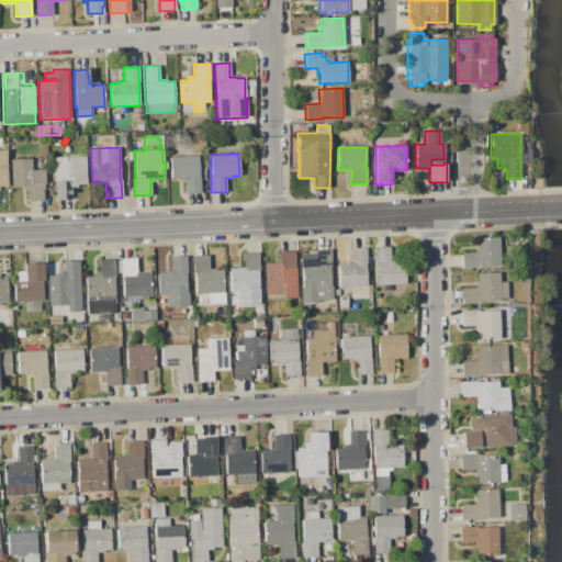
[(53,157),(85,156),(87,184),(77,184),(77,188),(71,188),(71,200),(55,201),(55,181),(57,181),(57,180),(54,180),(53,157)]
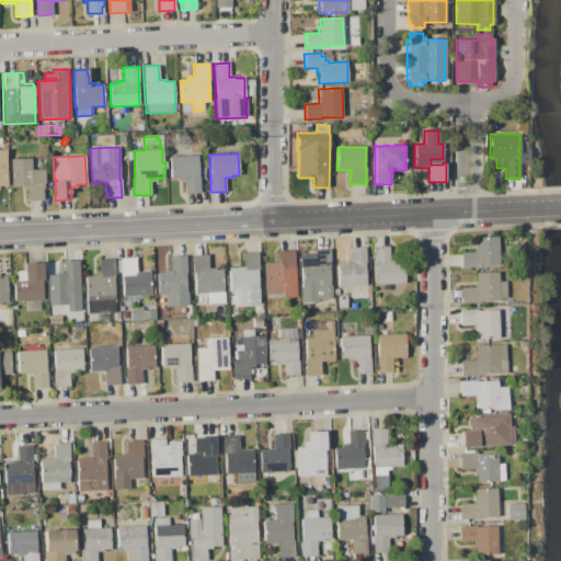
[(169,157),(198,156),(198,176),(199,176),(201,194),(185,194),(185,179),(176,180),(176,178),(170,179),(169,157)]
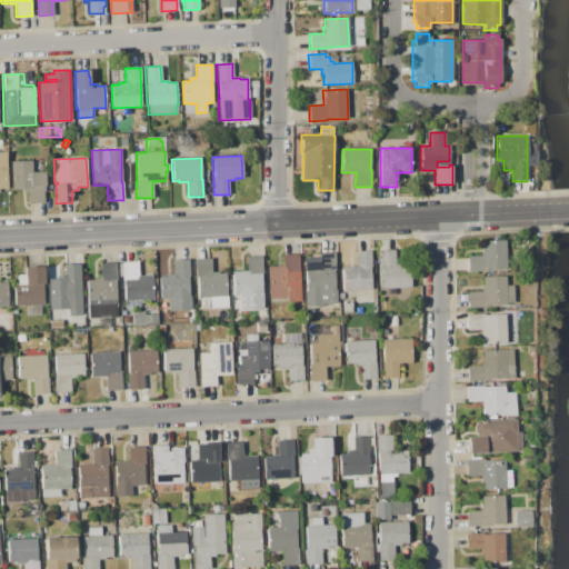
[(10,161),(32,161),(38,161),(39,168),(32,169),(32,170),(30,170),(30,172),(45,171),(46,187),(45,187),(45,192),(43,192),(43,202),(28,203),(27,191),(22,191),(22,189),(12,190),(10,161)]
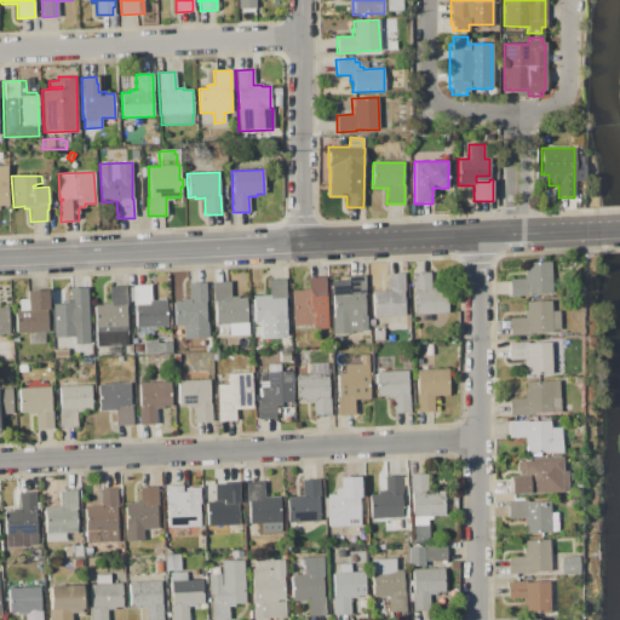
[(509,296),(509,279),(524,279),(523,271),(526,271),(524,263),(551,262),(552,293),(529,294),(529,296),(509,296)]
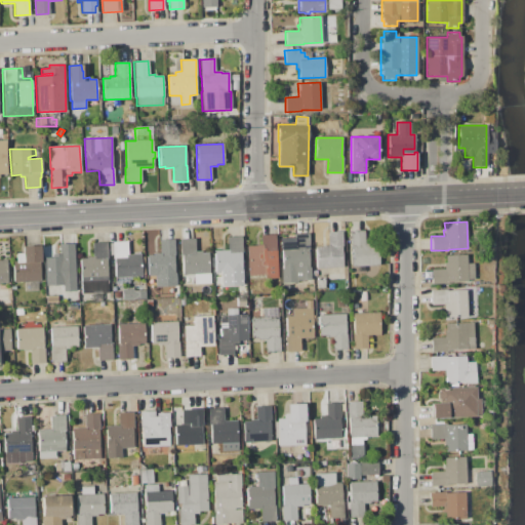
[(351,231),(364,230),(365,244),(378,243),(379,265),(353,266),(351,231)]
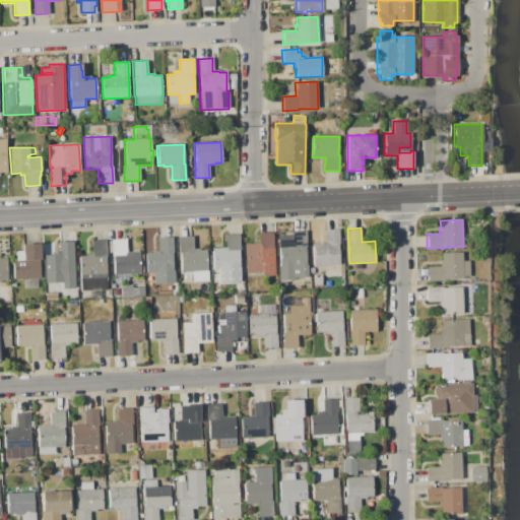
[(313,266),(312,245),(318,245),(318,243),(325,243),(324,230),(338,230),(340,264),(313,266)]
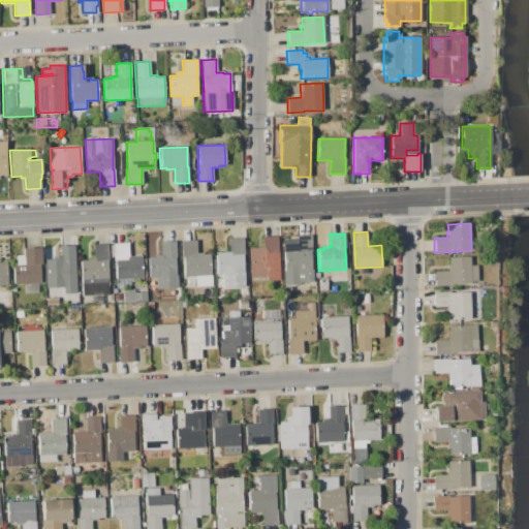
[(283,286),(282,251),(290,251),(289,249),(297,249),(296,236),(311,235),(312,251),(311,251),(311,270),(313,270),(313,284),(283,286)]
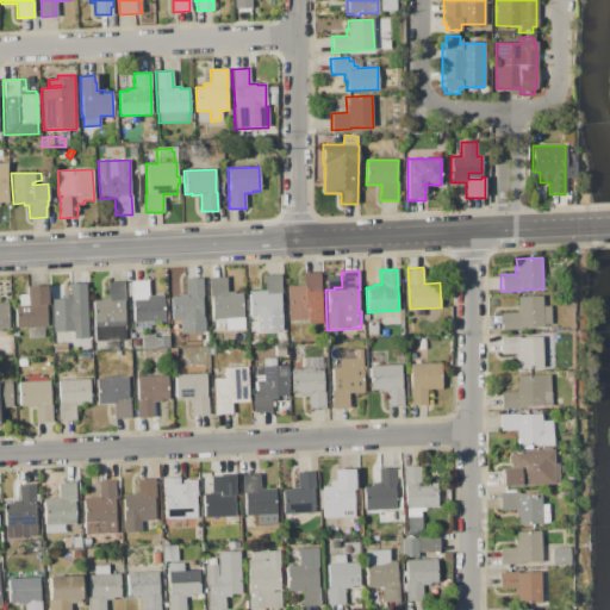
[(322,323),(307,323),(306,319),(287,321),(286,286),(297,285),(297,284),(303,284),(303,273),(319,272),(322,323)]
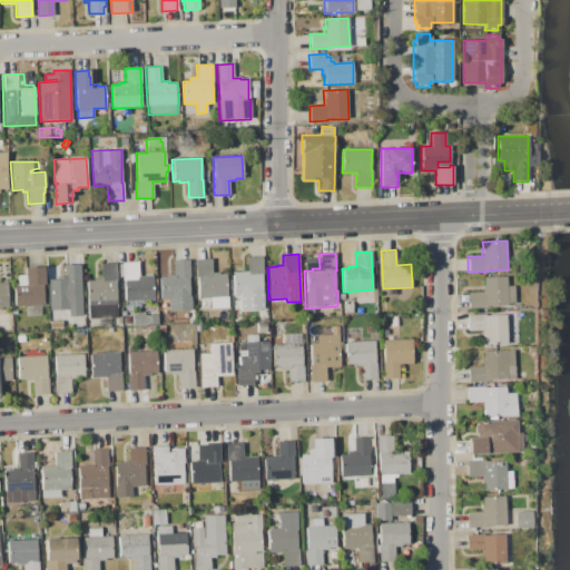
[(233,295),(232,272),(247,272),(246,257),(263,256),(263,274),(262,274),(263,294),(233,295)]
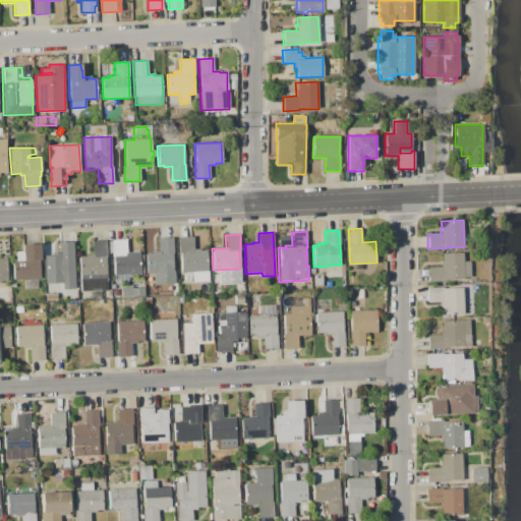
[(172,237),(173,253),(172,253),(173,273),(147,274),(146,253),(153,253),(153,251),(159,251),(159,238),(172,237)]
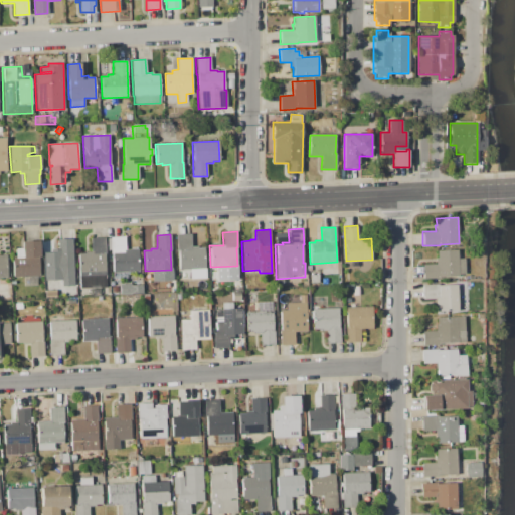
[(176,234),(190,234),(191,243),(191,246),(197,246),(197,247),(204,247),(205,268),(179,269),(178,250),(177,250),(176,234)]
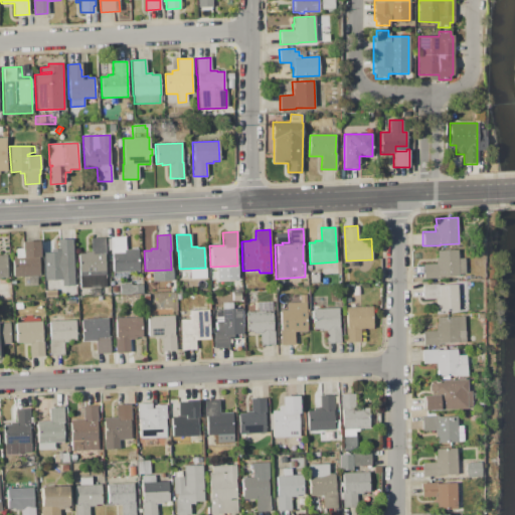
[(80,288),(79,271),(78,271),(77,253),(84,253),(84,251),(92,251),(91,238),(105,237),(106,254),(105,254),(106,286),(80,288)]
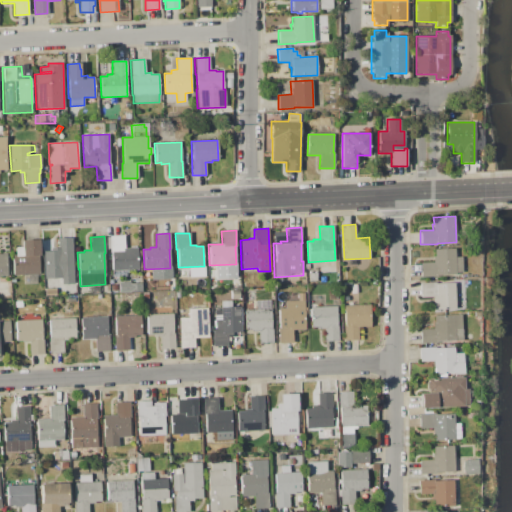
[(110,236),(124,236),(124,248),(137,248),(138,251),(140,251),(141,268),(138,268),(138,270),(112,271),(111,252),(110,252),(110,236)]
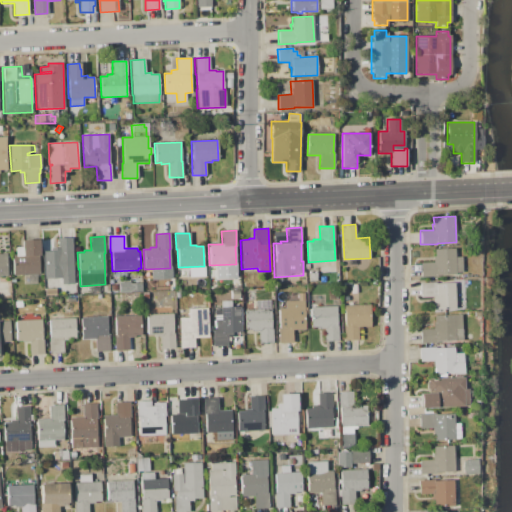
[(45,277),(44,252),(52,252),(52,249),(57,249),(57,238),(72,237),(73,263),(63,264),(63,277),(45,277)]
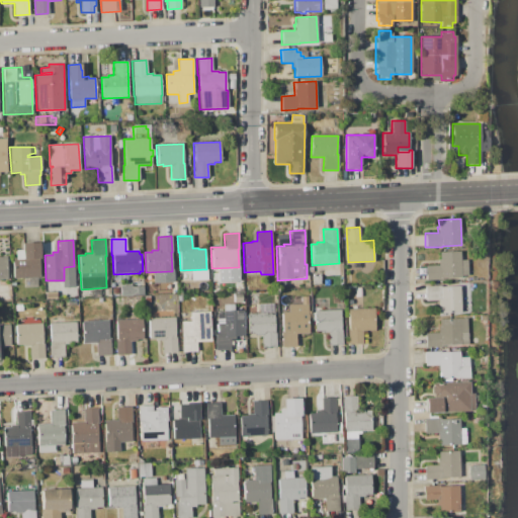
[(38,243),(39,259),(38,259),(39,277),(13,278),(12,258),(15,258),(15,250),(22,250),(22,243),(38,243)]
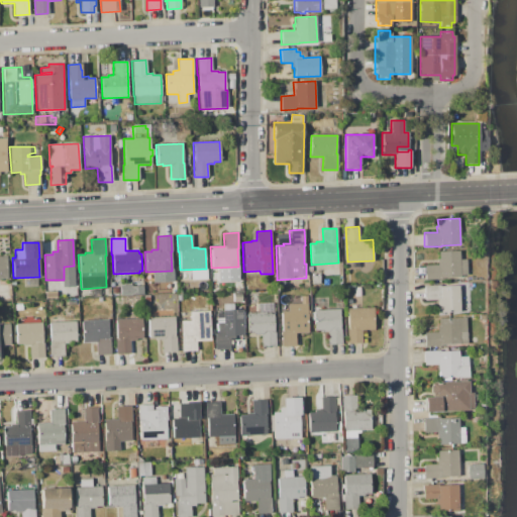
[(424,280),(424,266),(437,265),(437,259),(438,259),(438,251),(459,250),(459,260),(467,260),(467,275),(460,276),(460,277),(440,278),(440,280),(424,280)]
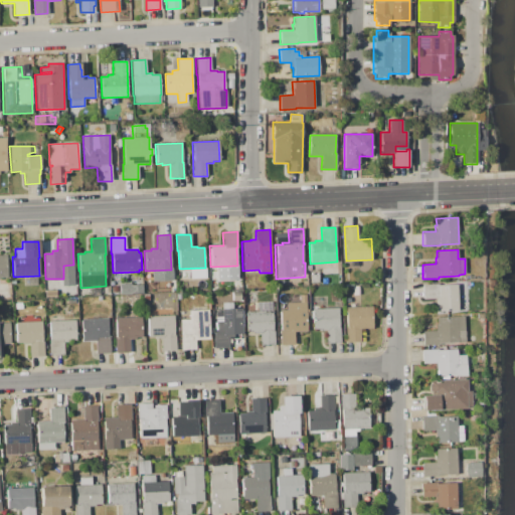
[(0,254),(6,254),(8,277),(0,277),(0,254)]
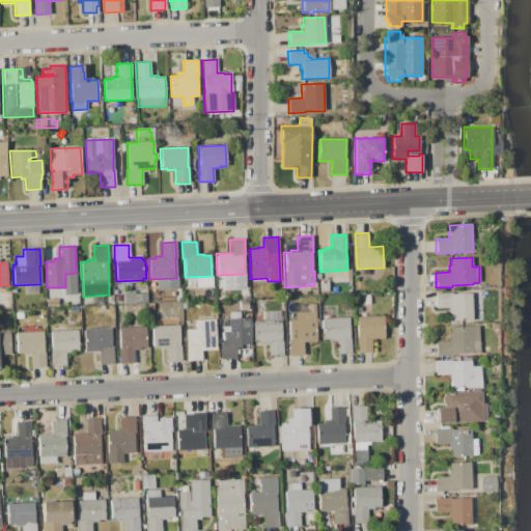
[(329,291),(320,291),(319,283),(328,283),(329,291)]
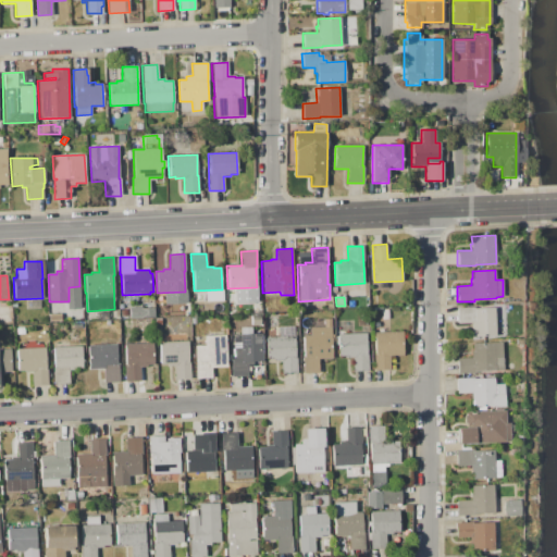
[(237,313),(227,314),(226,300),(236,299),(237,313)]
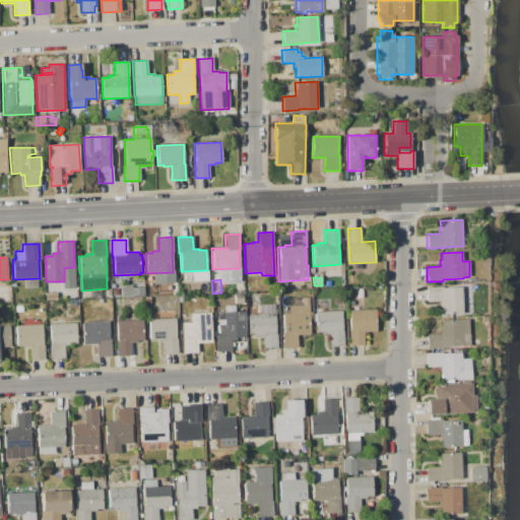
[(144,296),(121,297),(121,286),(132,286),(132,287),(143,287),(144,296)]
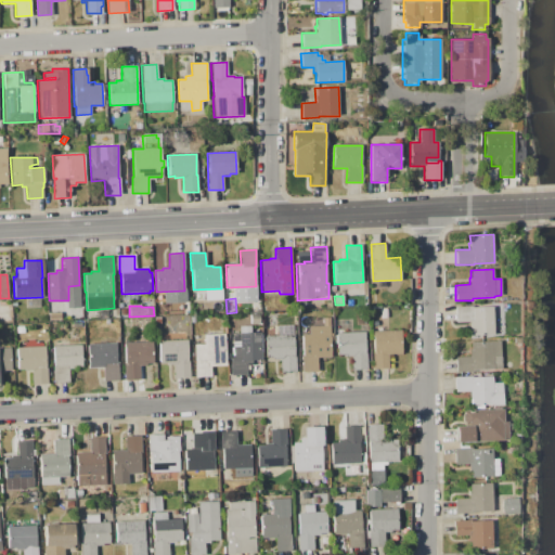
[(494,335),(470,336),(469,322),(455,322),(454,307),(472,307),(472,308),(493,307),(494,335)]
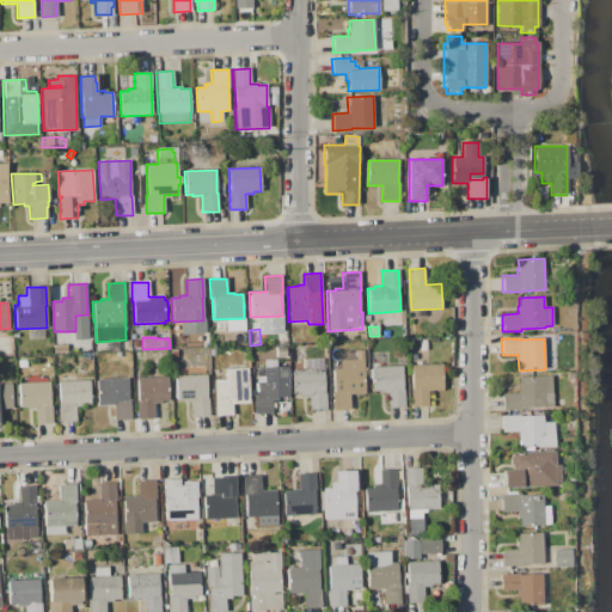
[(67,353),(54,354),(54,344),(66,344),(67,353)]
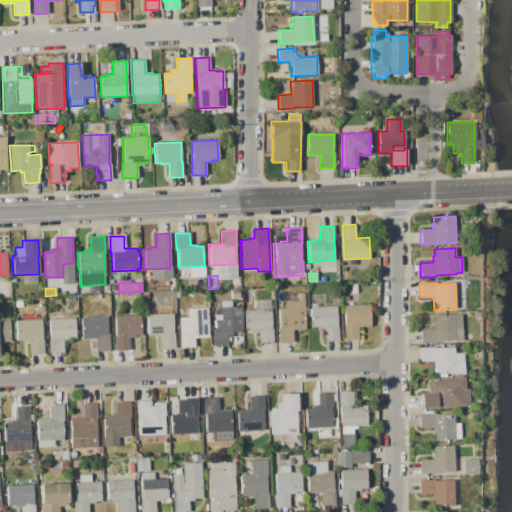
[(231,299),(230,290),(238,289),(239,299),(231,299)]
